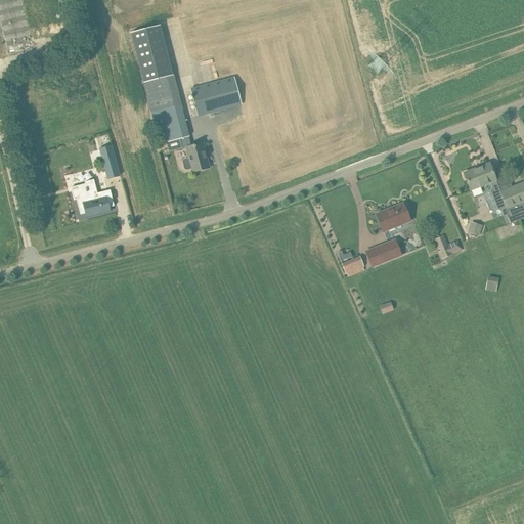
[(178,140),(188,137),(174,84),(161,35),(159,27),(130,34),(132,42),(145,92),(151,114),(158,138),(164,136),(166,143),(178,140)]
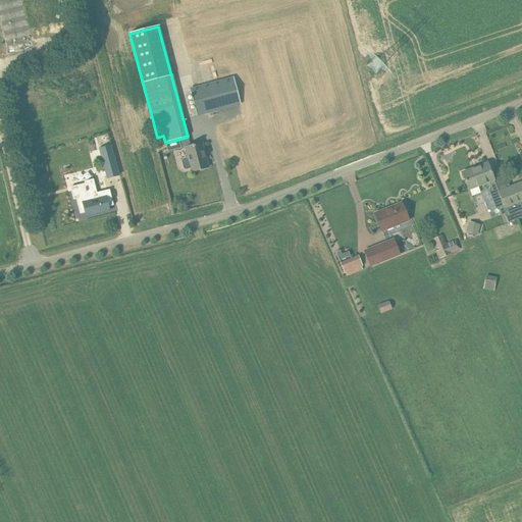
[(239,104),(232,79),(190,90),(196,116),(239,104)]
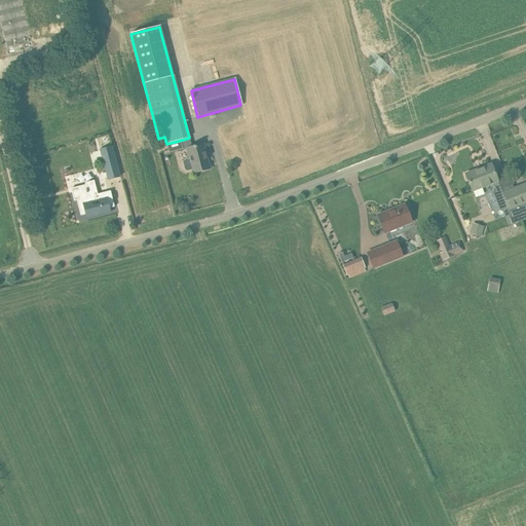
[(192,148),(187,149),(189,159),(185,160),(184,162),(185,170),(187,172),(192,170),(193,173),(209,168),(203,145),(192,148)]
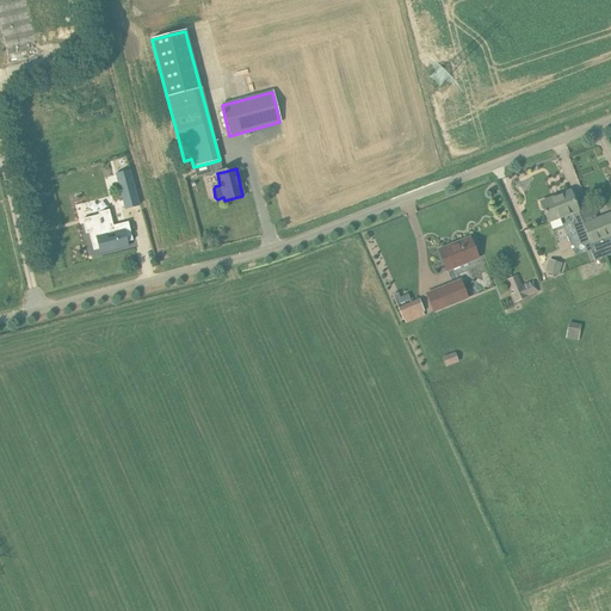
[(130,171),(116,174),(125,209),(140,205),(130,171)]
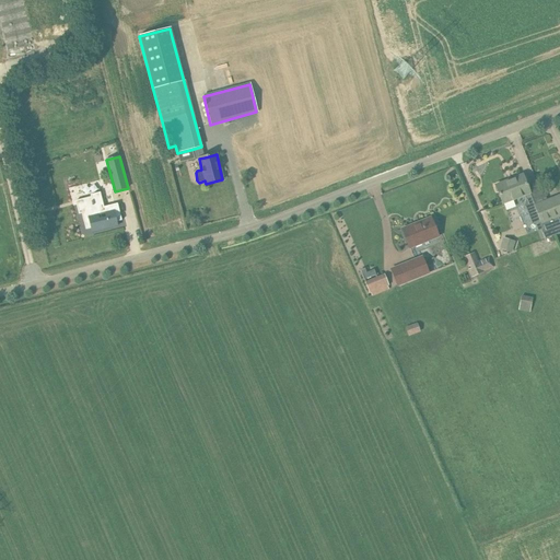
[(540,221),(539,218),(534,205),(532,198),(523,176),(509,182),(508,181),(496,185),(502,203),(525,194),(527,199),(524,206),(532,224),(540,221)]
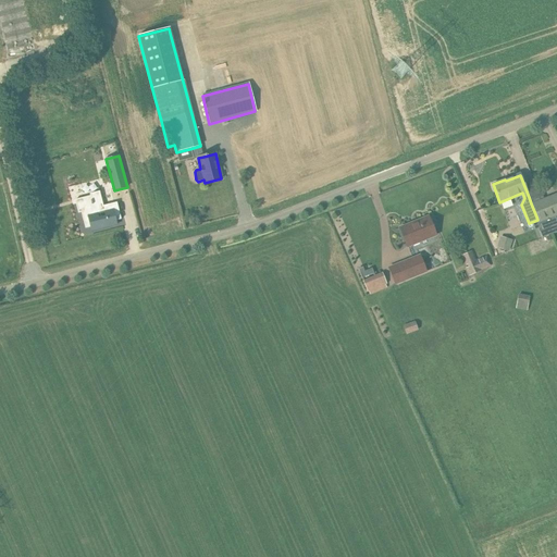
[(99,192),(89,194),(90,196),(75,200),(78,213),(81,212),(103,207),(103,206),(99,192)]
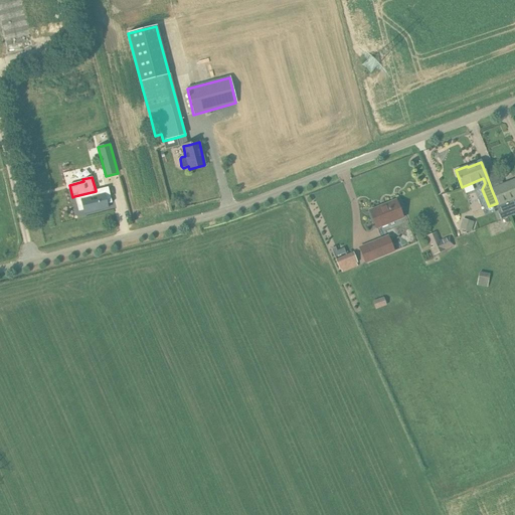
[(500,209),(497,210),(500,220),(514,214),(514,205),(512,199),(514,198),(514,178),(503,184),(500,178),(489,182),(491,188),(496,200),(497,203),(500,209)]
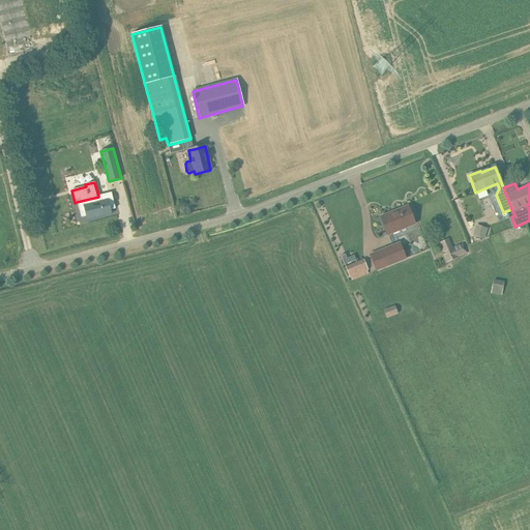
[(111,193),(98,196),(98,197),(77,202),(81,217),(86,216),(87,221),(111,214),(110,210),(115,208),(111,193)]
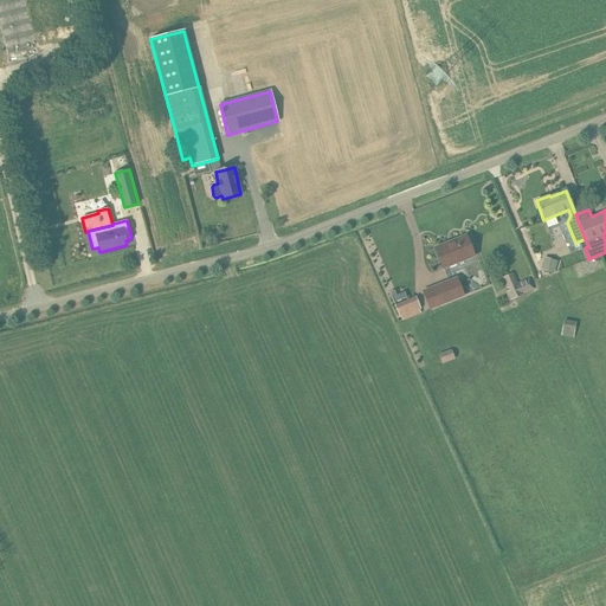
[(474,255),(466,236),(436,249),(443,268),(474,255)]
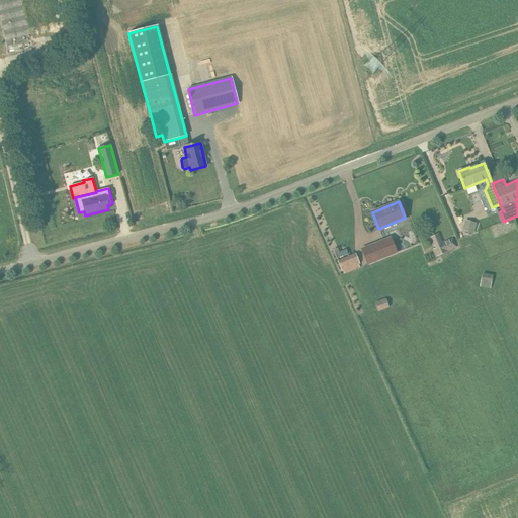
[(475,225),(465,222),(462,230),(472,233),(475,225)]
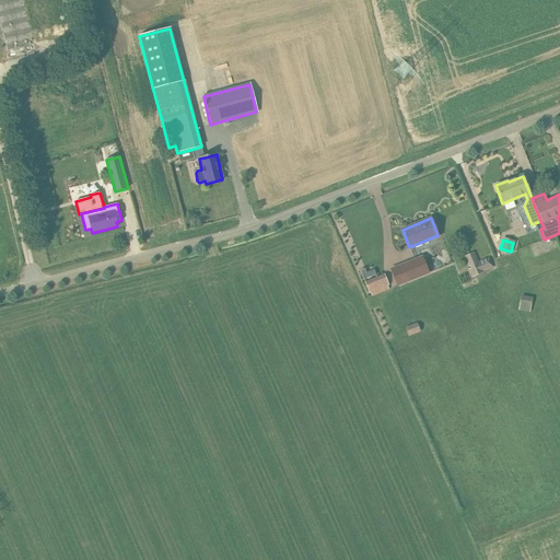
[(476,260),(473,252),(463,256),(467,265),(468,264),(469,267),(467,268),(469,275),(491,266),(488,256),(476,260)]
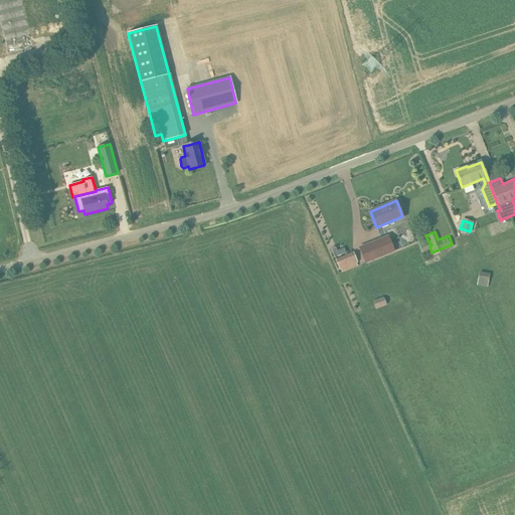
[(392,250),(386,235),(358,246),(364,263),(392,250)]
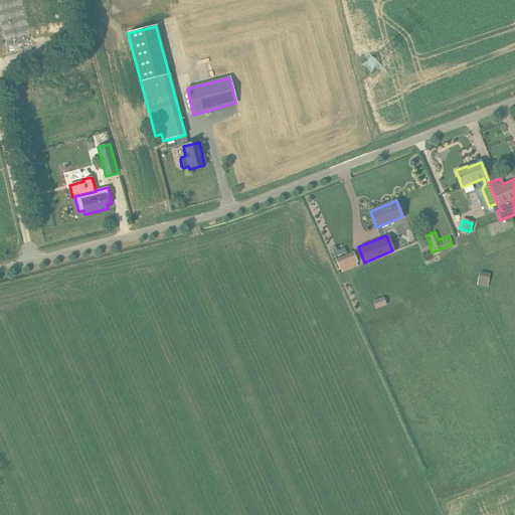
[(355,262),(351,252),(335,260),(339,269),(355,262)]
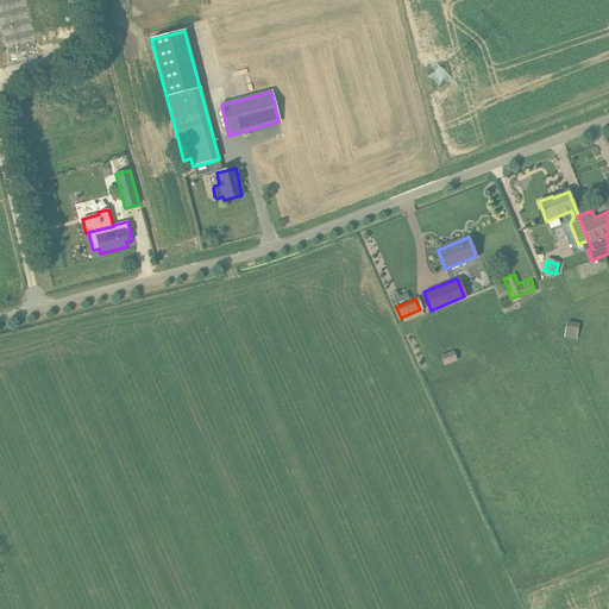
[(579,325),(566,322),(564,338),(576,340),(579,325)]
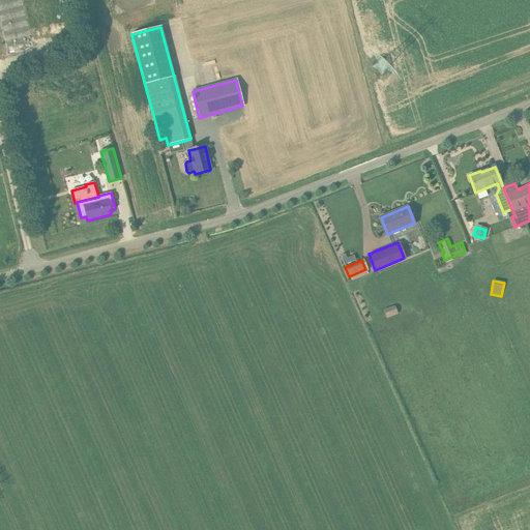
[(384,311),(388,319),(400,314),(395,305),(384,311)]
